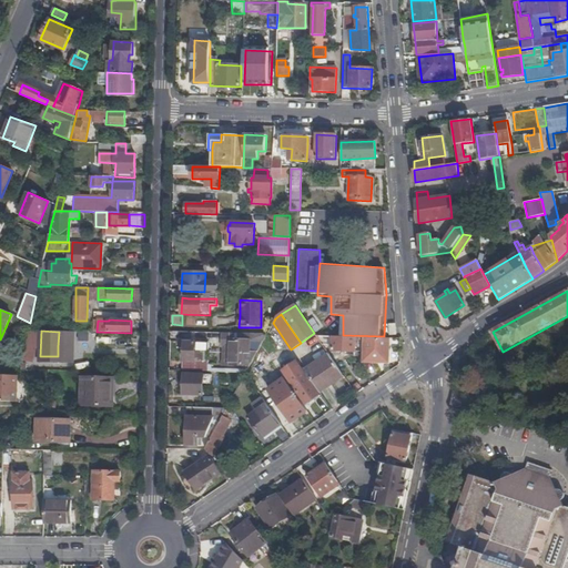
[(358,337),(333,337),(333,351),(346,352),(346,355),(354,356),(354,352),(355,352),(355,341),(358,341),(358,337)]
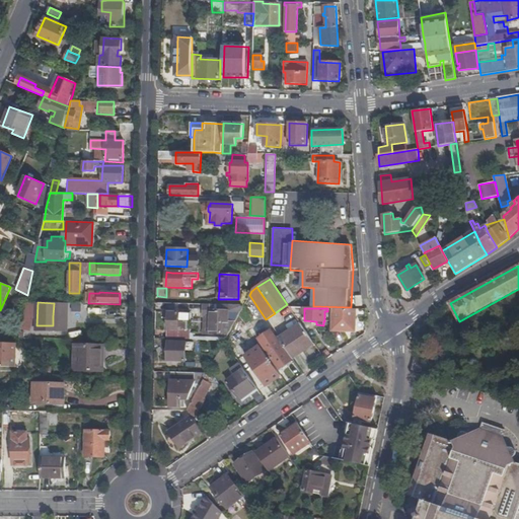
[(355,327),(356,309),(354,309),(339,308),(332,308),(332,330),(342,330),(342,331),(355,331),(355,329),(353,329),(353,327),(355,327)]
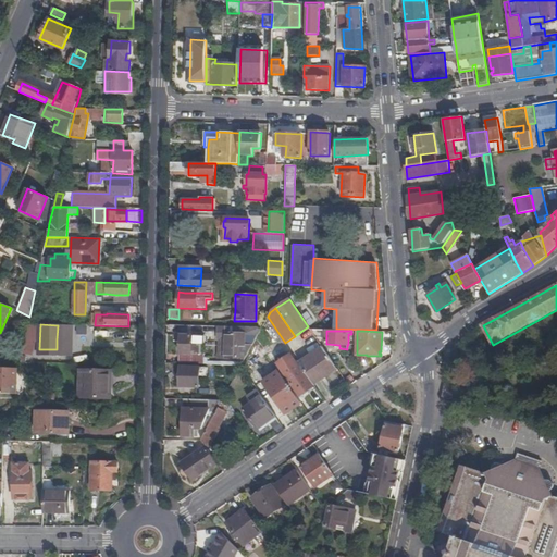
[(244,334),(239,334),(220,334),(219,358),(244,359),(244,334)]
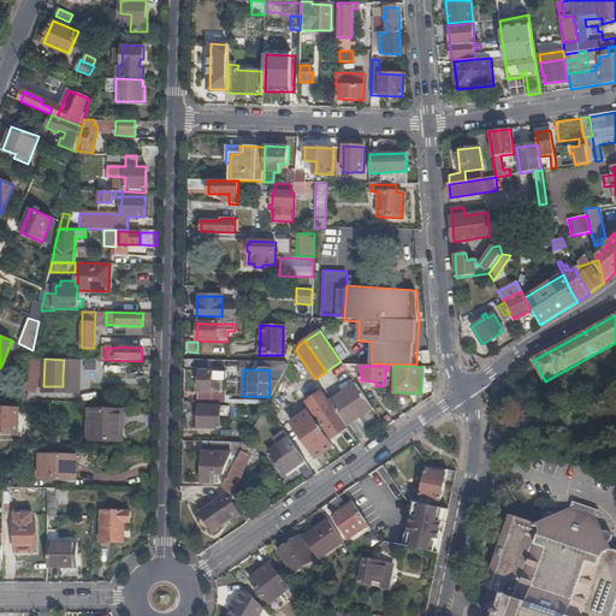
[(199,371),(199,403),(225,403),(226,392),(214,392),(214,383),(226,381),(226,372),(199,371)]
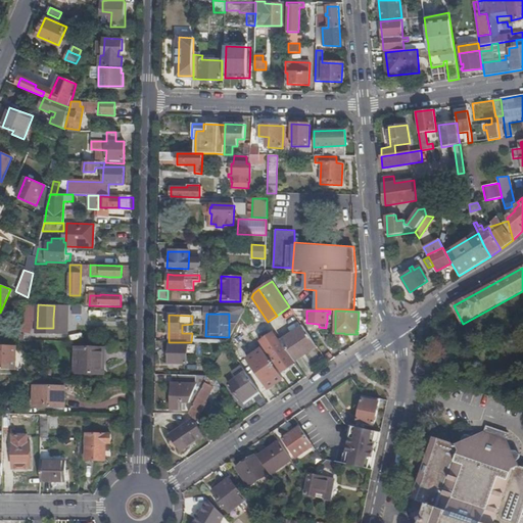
[(53,328),(53,330),(61,331),(62,319),(53,319),(53,328)]
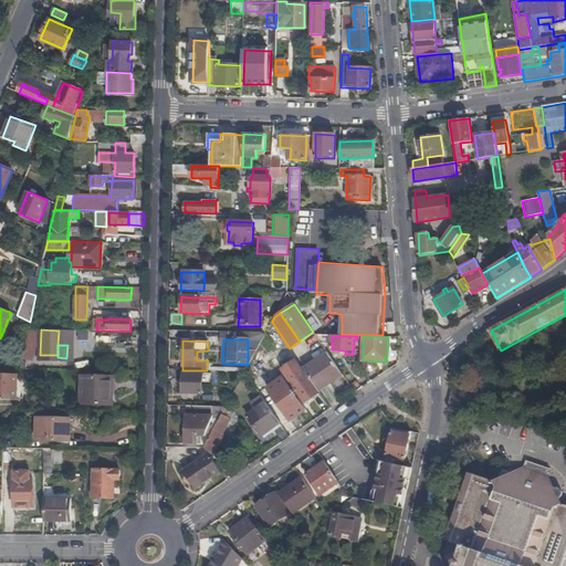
[(248,367),(247,368),(249,373),(252,371),(261,386),(275,376),(261,353),(255,356),(258,359),(248,367)]
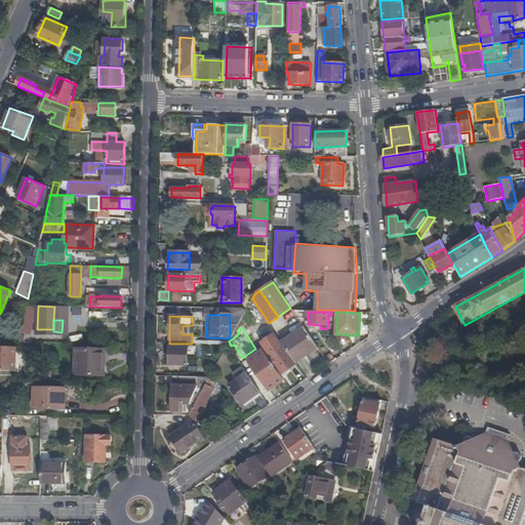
[(305,328),(282,342),(293,360),(316,346),(305,328)]
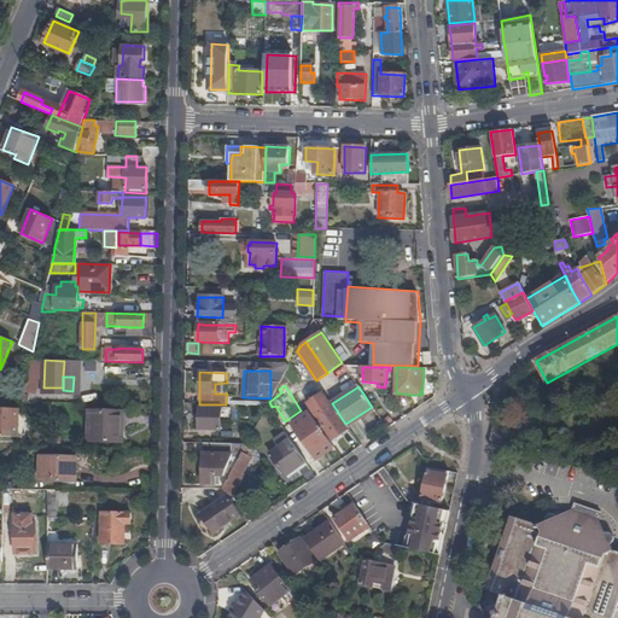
[(322,394),(307,403),(331,438),(345,429),(322,394)]
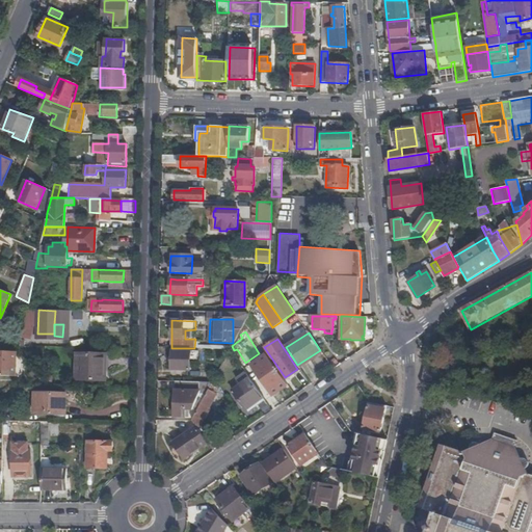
[(198,351),(171,350),(170,370),(189,371),(190,360),(197,361),(198,351)]
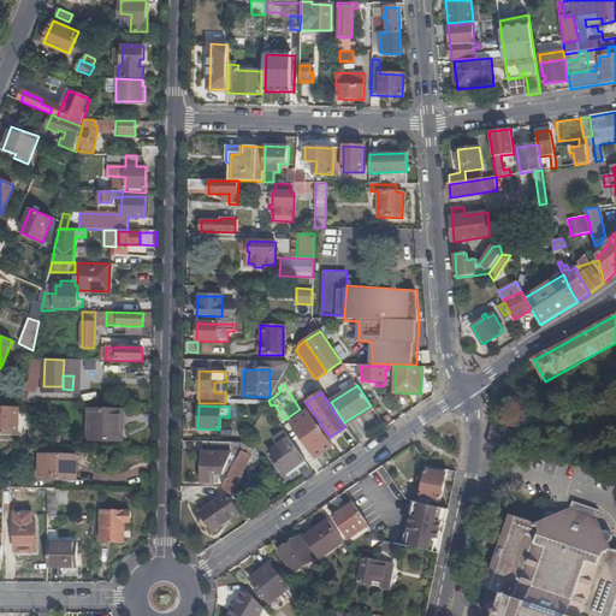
[(371,406),(344,422),(347,426),(373,409),(371,406)]
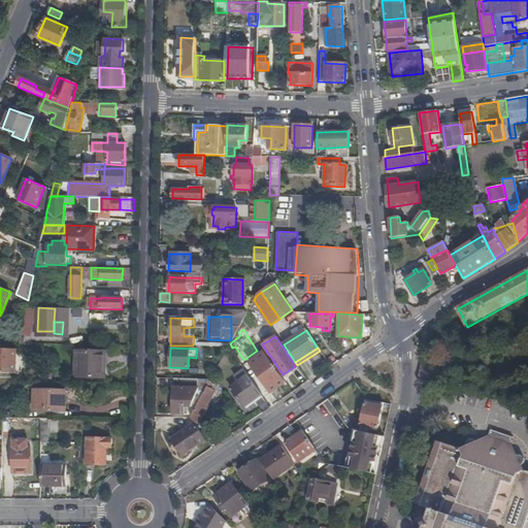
[(0,372),(14,373),(15,354),(15,350),(0,349),(0,372)]
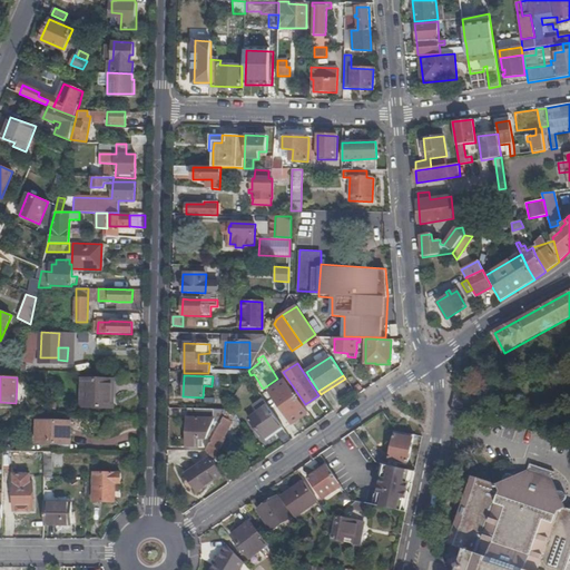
[(111,397),(112,380),(82,379),(82,406),(112,408),(112,397),(111,397)]
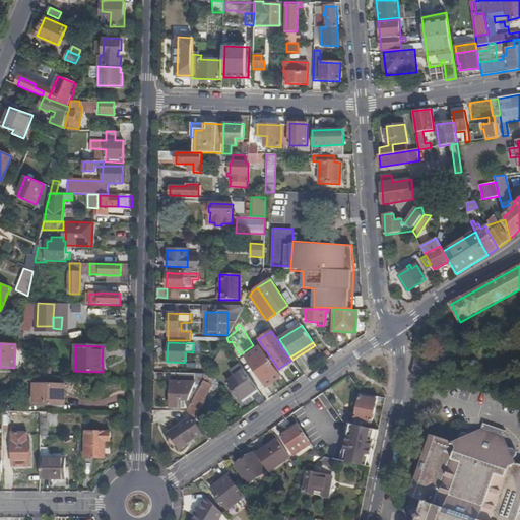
[(412,375),(427,378),(430,362),(416,359),(412,375)]
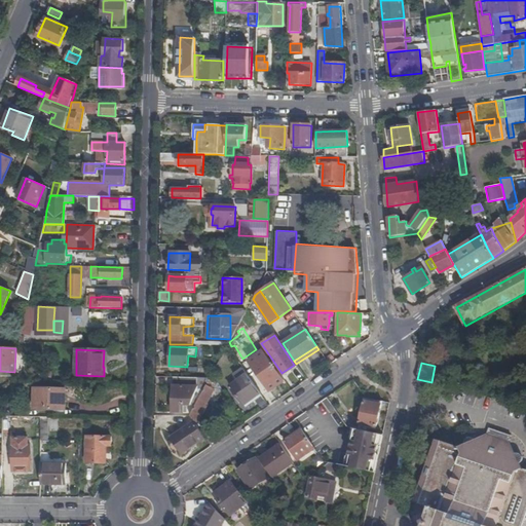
[(294,365),(282,373),(284,376),(296,368),(294,365)]
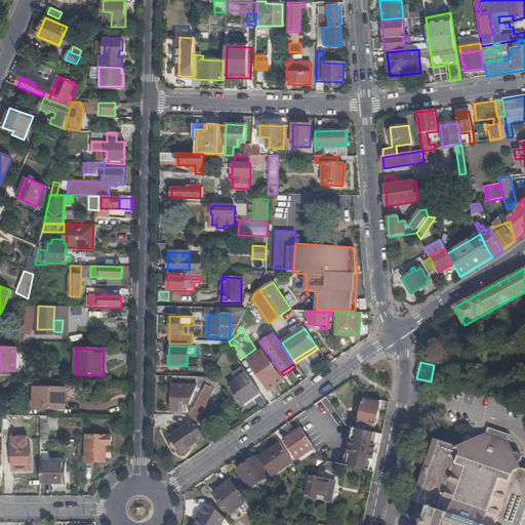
[(259,392),(246,373),(230,385),(242,404),(259,392)]
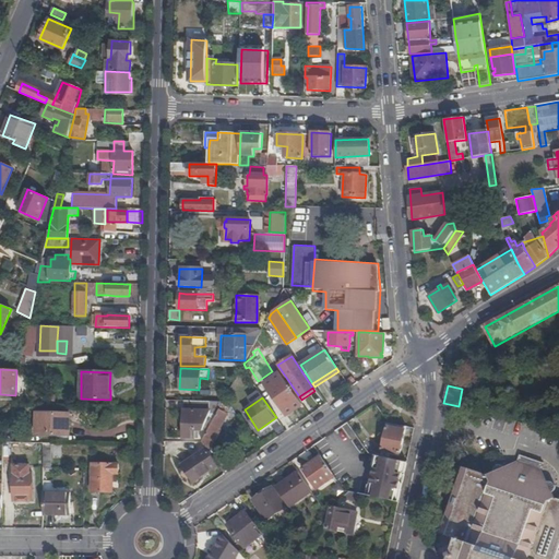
[(210,402),(185,401),(182,438),(193,438),(194,438),(194,430),(199,430),(203,430),(212,409),(209,409),(210,402)]
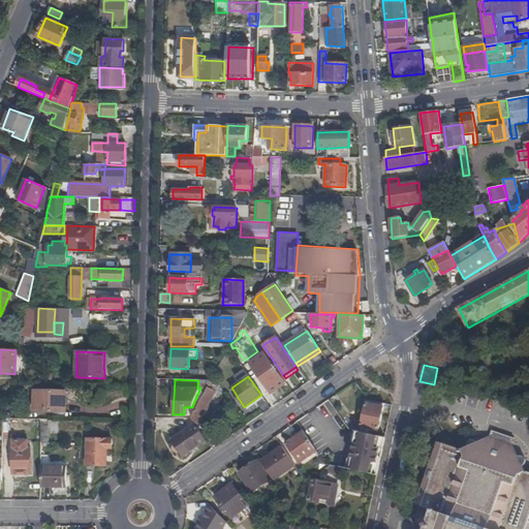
[(191,418),(195,424),(196,427),(198,425),(199,422),(203,415),(204,416),(209,406),(208,406),(215,392),(208,387),(191,418)]
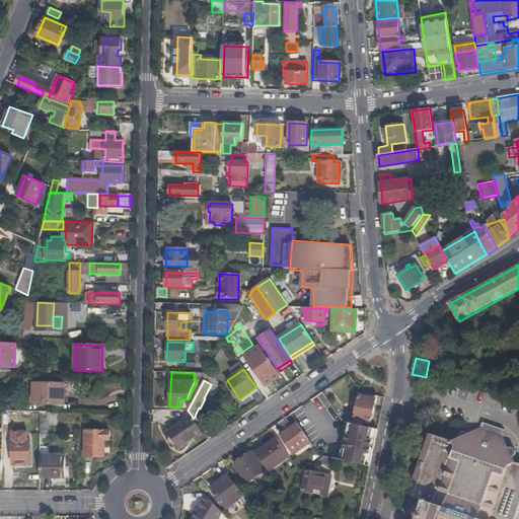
[(62,384),(33,383),(33,403),(64,404),(64,394),(61,394),(62,384)]
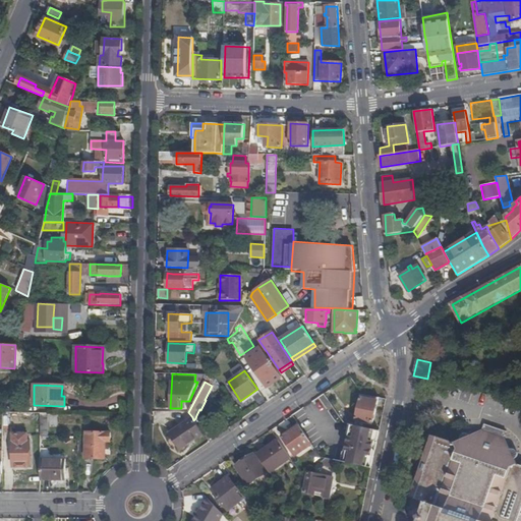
[(380,398),(362,395),(356,422),(364,424),(364,422),(374,423),(380,398)]
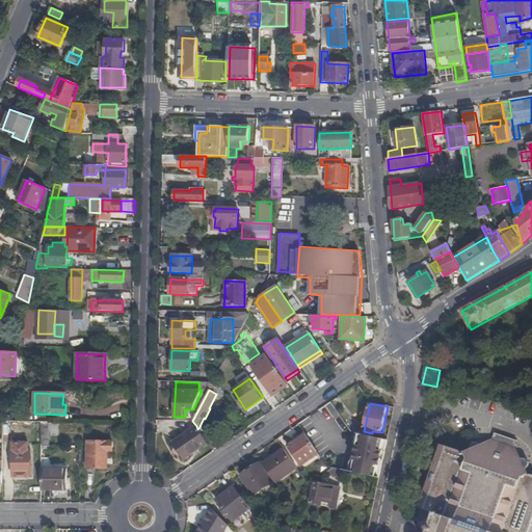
[(184,459),(208,443),(197,429),(196,426),(173,443),(184,459)]
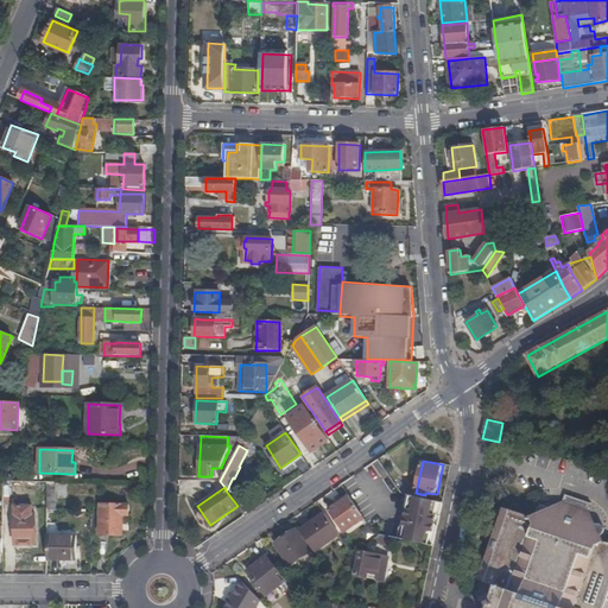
[(16,492),(2,492),(2,510),(16,511),(16,545),(35,546),(36,515),(32,515),(32,507),(26,507),(26,500),(16,500),(16,492)]
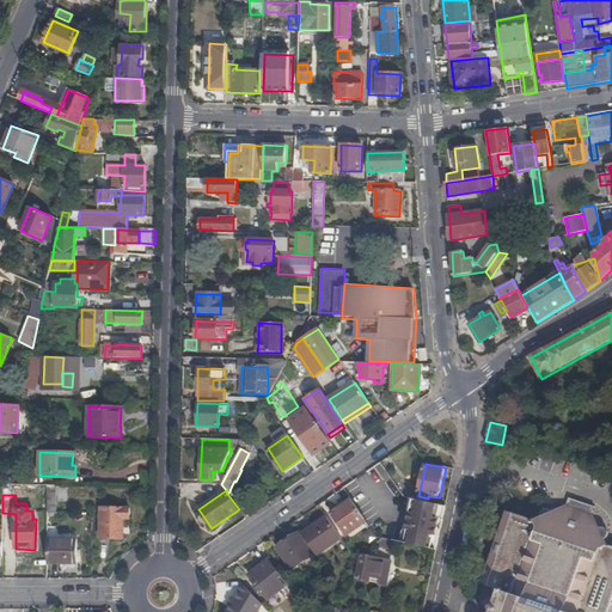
[(330,512),(332,514),(353,501),(350,497),(330,512)]
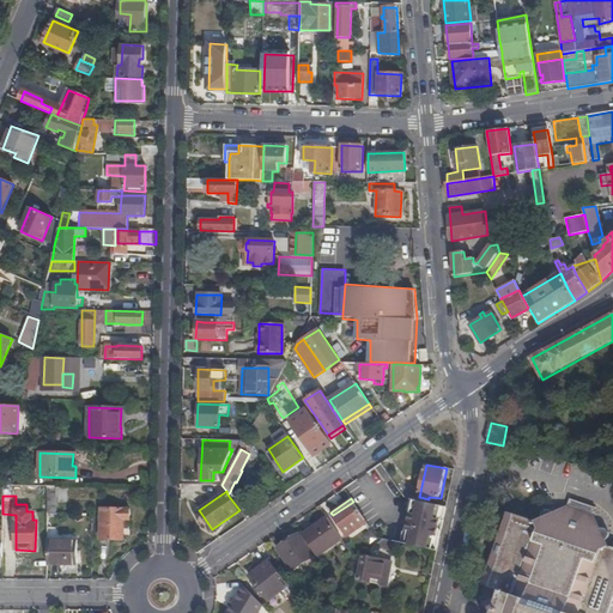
[(493,612),(610,612),(612,608),(612,607),(612,547),(608,539),(610,539),(610,538),(611,536),(612,535),(612,533),(612,530),(611,529),(610,529),(607,528),(606,528),(605,528),(604,529),(596,514),(598,511),(599,507),(574,498),(570,505),(557,511),(556,511),(554,510),(554,509),(552,509),(550,509),(548,509),(546,510),(546,511),(546,513),(545,514),(545,515),(545,517),(539,520),(538,521),(533,519),(530,519),(528,511),(523,503),(517,507),(502,514),(499,515),(505,528),(497,552),(486,582),(490,582),(490,584),(498,602),(493,605),(496,611),(495,612),(493,612)]
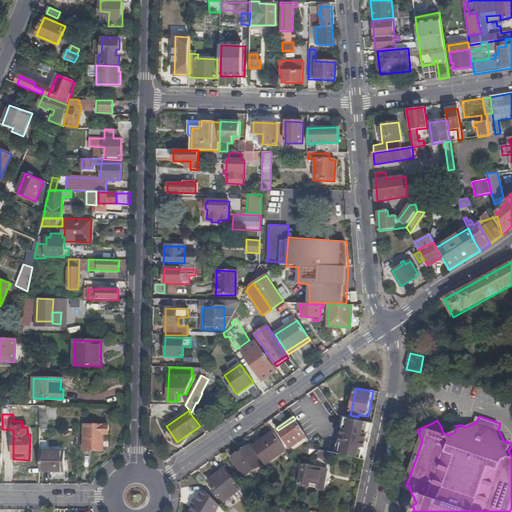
[(337,454),(366,461),(368,448),(363,448),(364,441),(370,442),(373,424),(345,418),(341,437),(343,437),(350,439),(349,445),(342,444),(339,443),(337,454)]
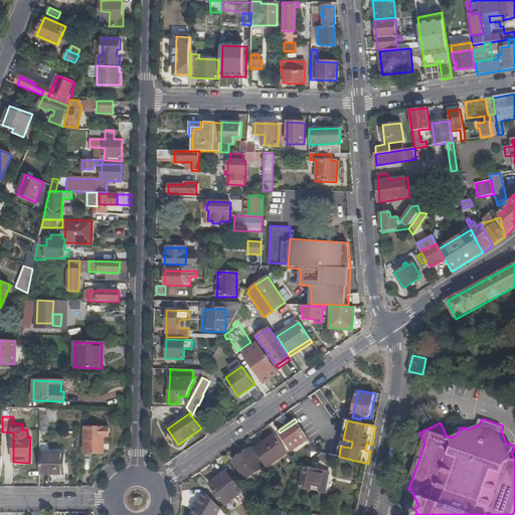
[(302,447),(310,441),(297,421),(280,433),(291,449),(299,443),(302,447)]
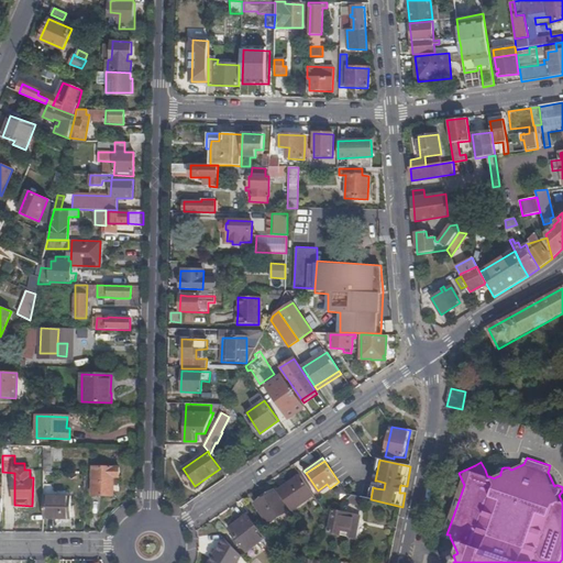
[(118,477),(118,467),(92,466),(91,496),(112,496),(113,477),(118,477)]
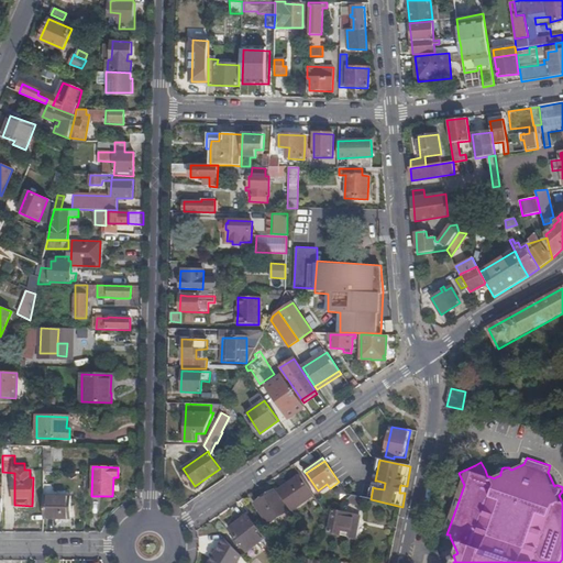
[(279,492),(293,511),(316,496),(302,477),(279,492)]
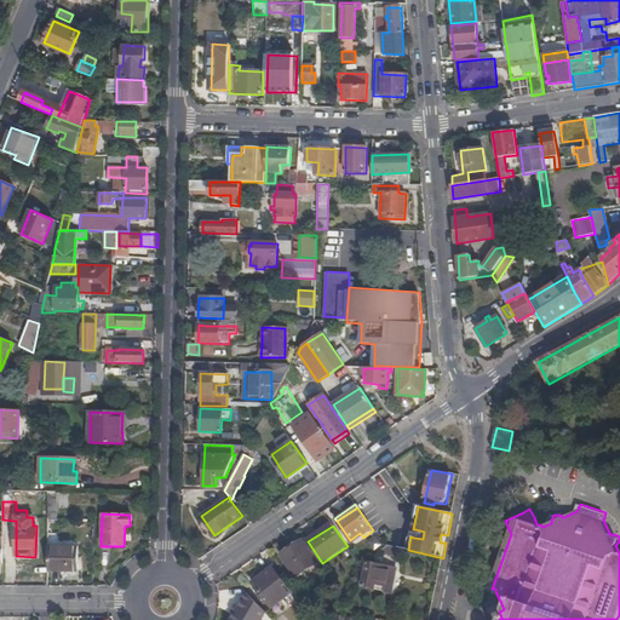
[(304,541),(282,556),(297,578),(319,563),(304,541)]
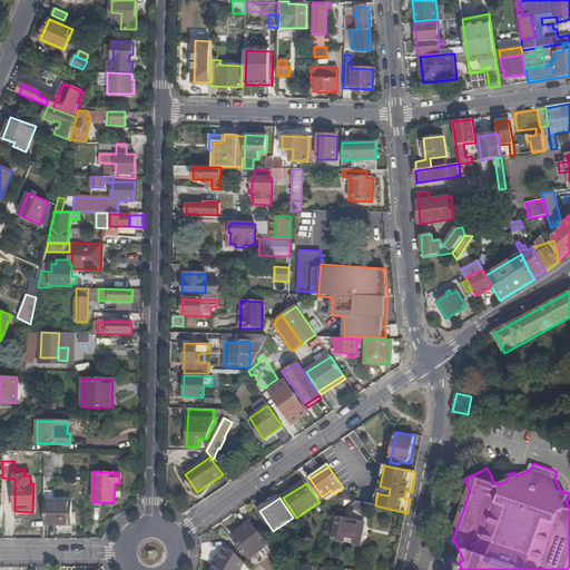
[(71,503),(43,503),(43,526),(71,527),(71,503)]
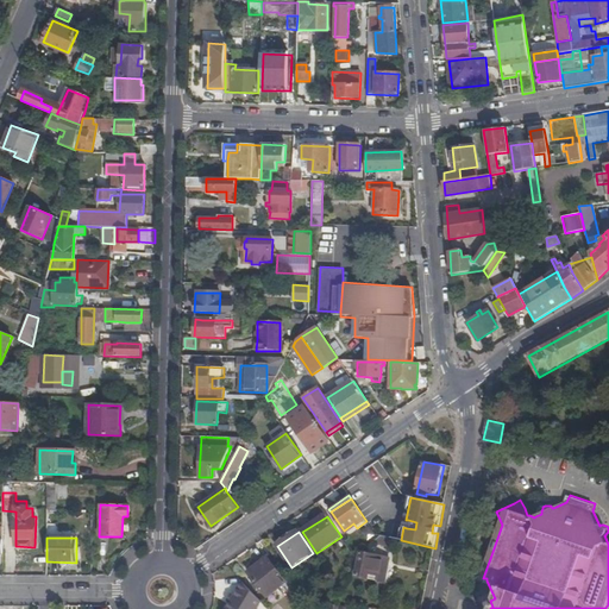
[(357,577),(380,582),(383,558),(362,553),(357,577)]
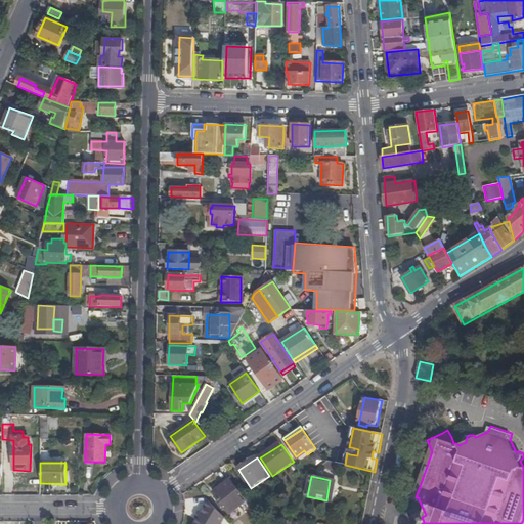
[(248,501),(231,479),(214,492),(231,514),(248,501)]
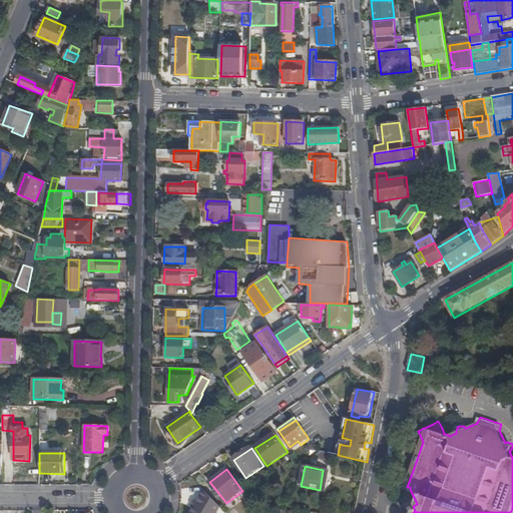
[(213,508),(200,500),(191,512),(215,512),(216,512),(213,508)]
